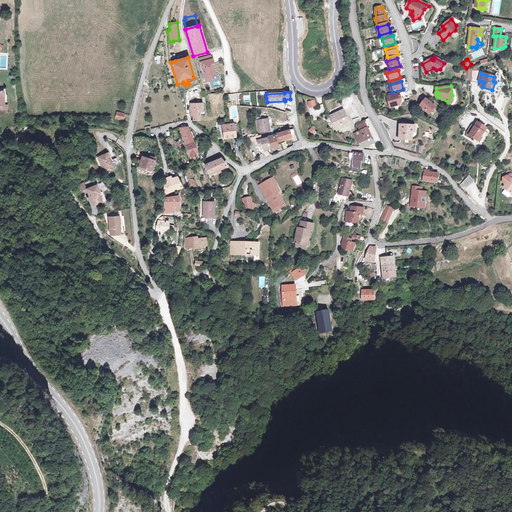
[(402,101),(400,95),(387,98),(390,108),(399,105),(402,101)]
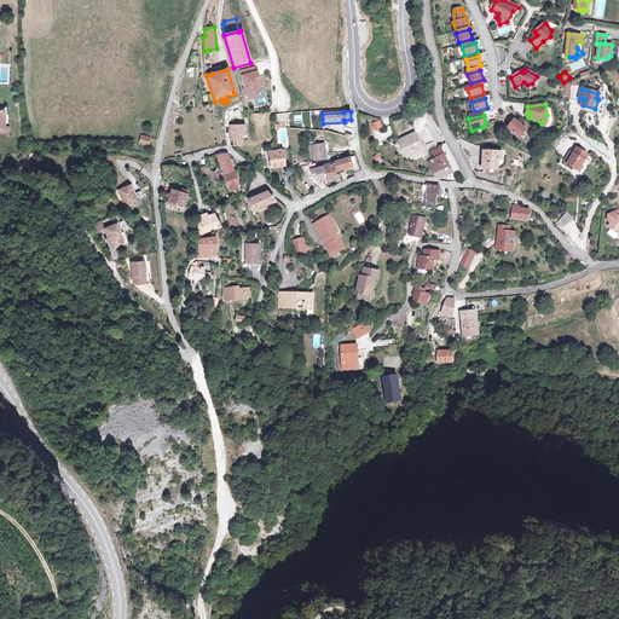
[(515,120),(508,128),(520,138),(526,129),(515,120)]
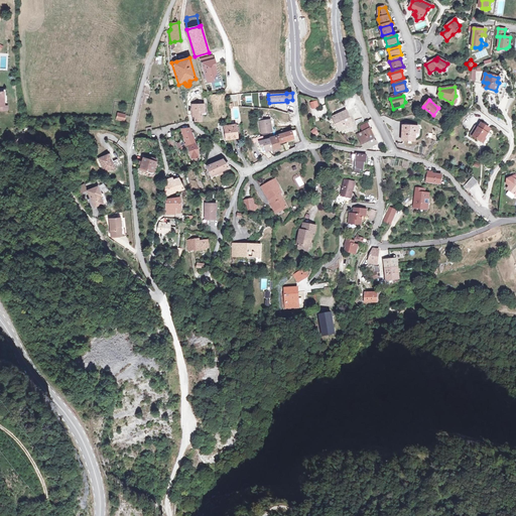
[(195,113),(196,123),(202,122),(202,113),(205,113),(204,104),(191,105),(192,113),(195,113)]
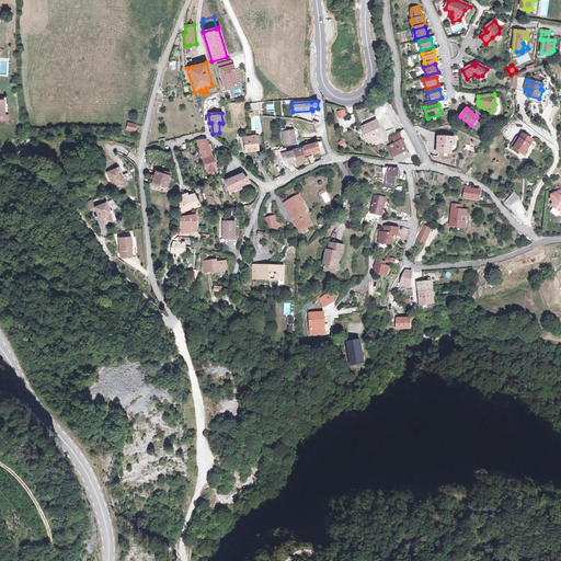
[(127,121),(125,128),(133,130),(135,123),(127,121)]
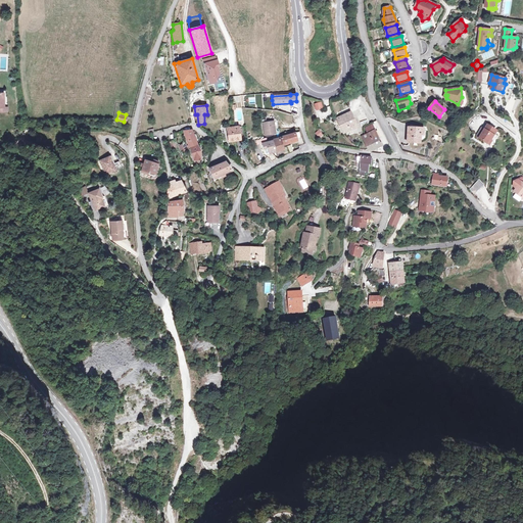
[(359,128),(351,112),(345,114),(337,119),(344,134),(359,128)]
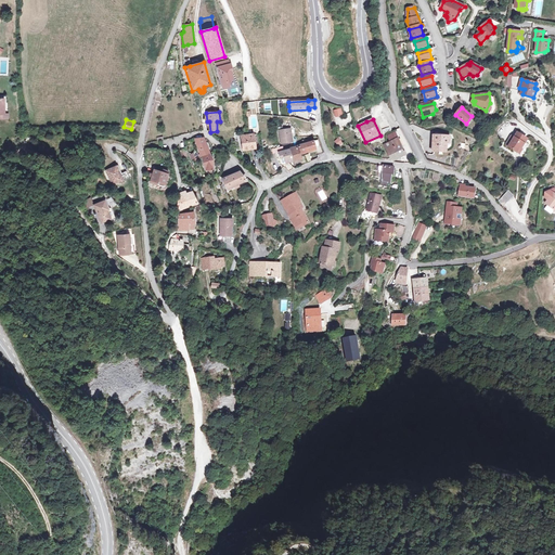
[(281,143),(292,142),(289,129),(279,130),(281,143)]
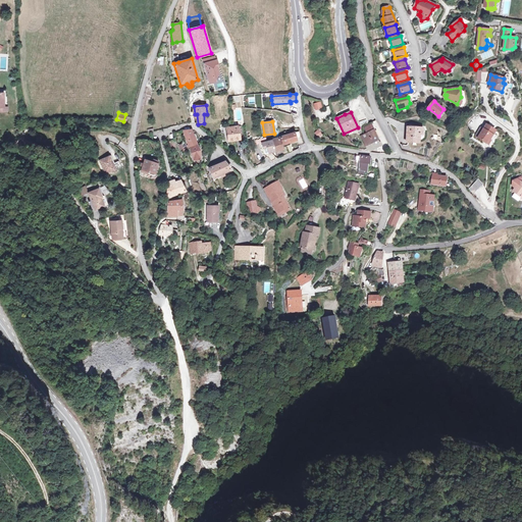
[(367,134),(375,129),(372,124),(365,128),(367,134)]
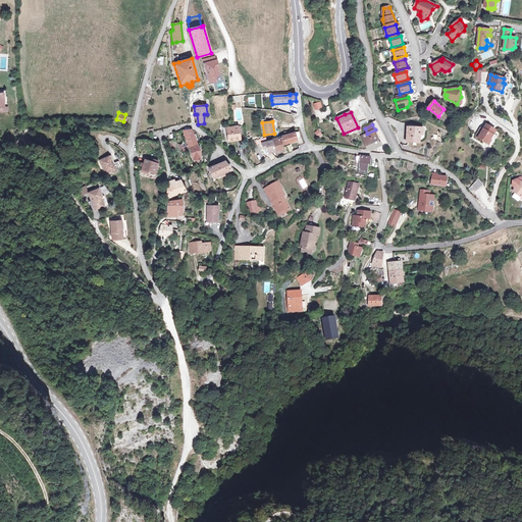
[(240,135),(238,126),(227,128),(228,141),(240,139),(240,135)]
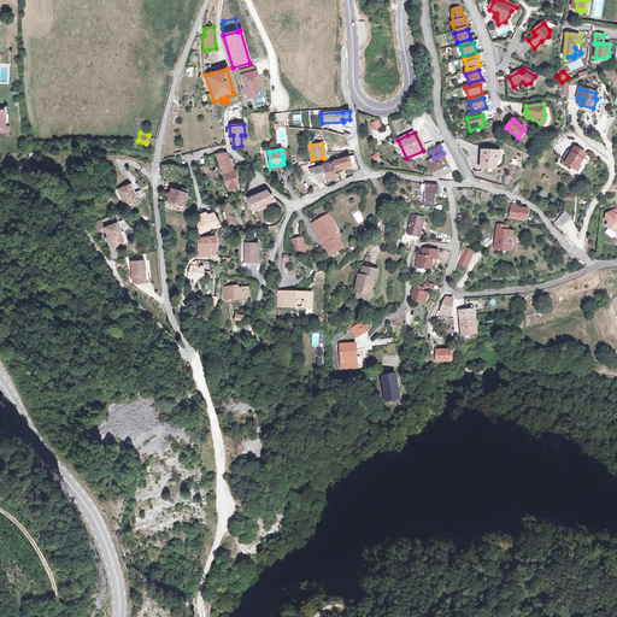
[(565,163),(575,169),(577,164),(580,164),(586,154),(577,150),(574,154),(573,153),(565,163)]
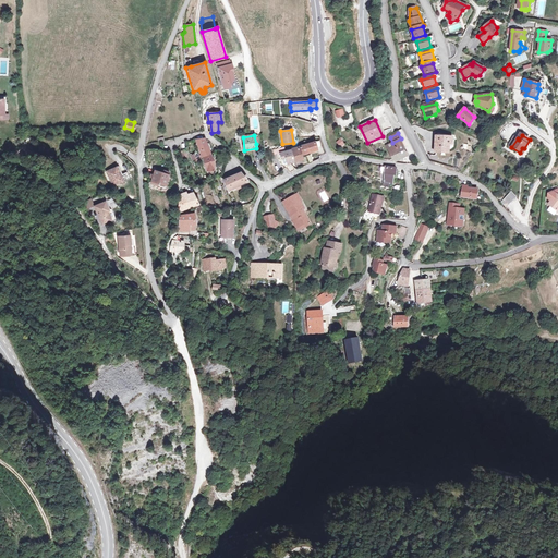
[(452,144),(452,140),(453,137),(436,136),(435,152),(449,153),(449,149),(449,144),(452,144)]
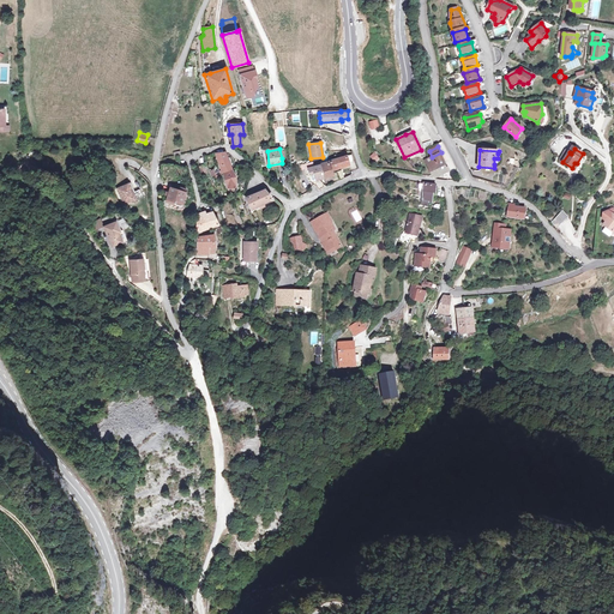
[(563,162),(570,152),(566,150),(560,160),(563,162)]
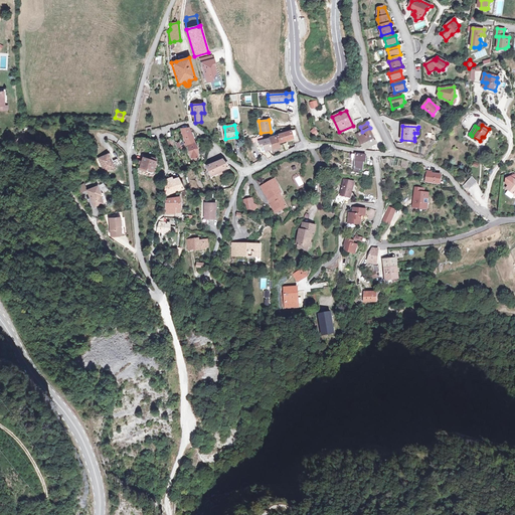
[(187,145),(194,142),(189,128),(181,129),(183,138),(185,143),(184,143),(185,145),(186,145),(187,144),(187,145)]
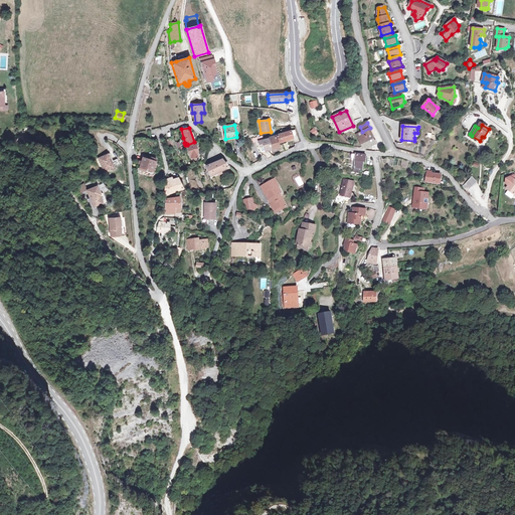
[(377,143),(370,128),(362,132),(357,135),(364,149),(377,143)]
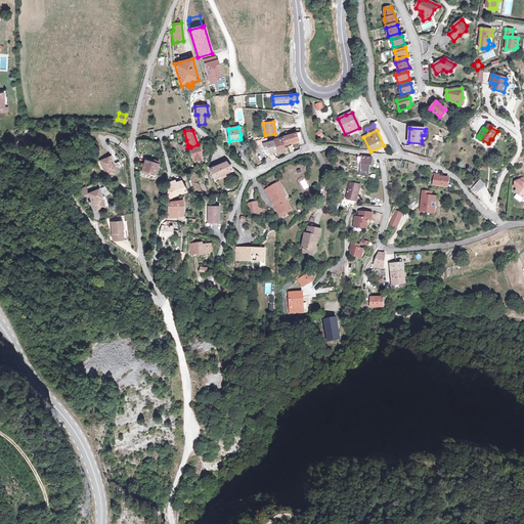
[(296,133),(280,138),(282,144),(297,140),(297,138),(296,133)]
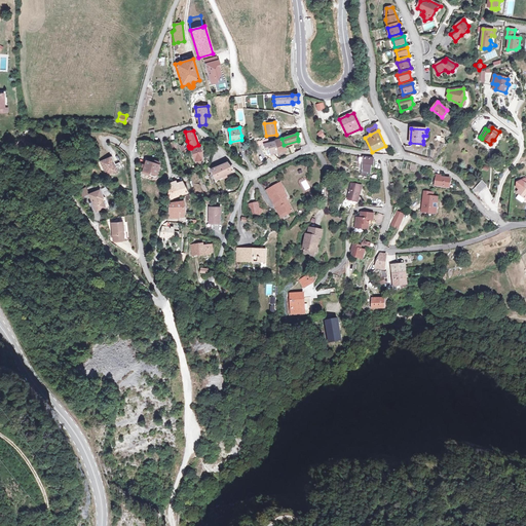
[(286,150),(284,145),(282,139),(273,141),(273,142),(276,152),(286,150)]
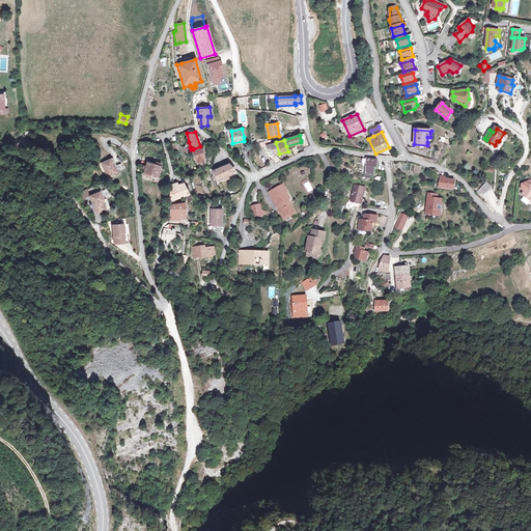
[(267,146),(268,150),(269,150),(270,157),(271,157),(279,154),(276,143),(267,146)]
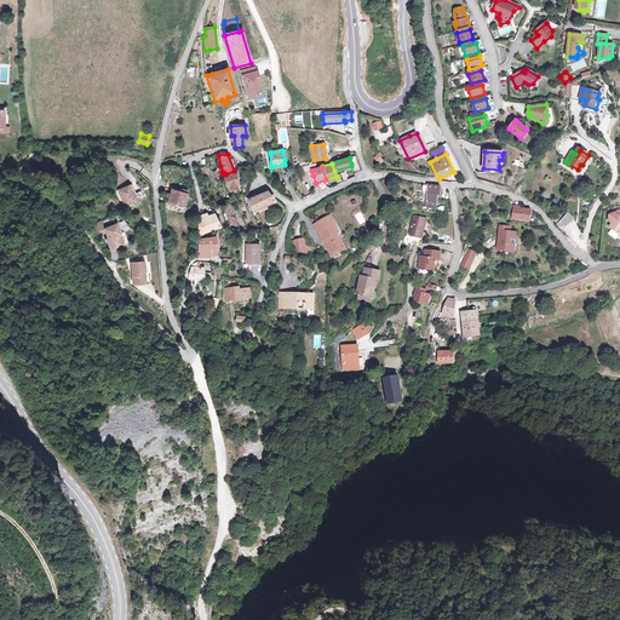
[(225,174),(228,183),(229,190),(230,190),(235,189),(236,189),(236,178),(234,171),(225,174)]
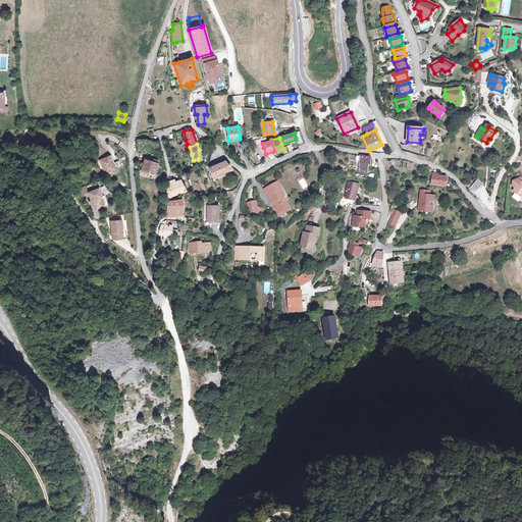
[(372,157),(367,157),(361,156),(360,171),(359,171),(359,174),(367,176),(367,172),(368,172),(369,164),(371,164),(372,157)]
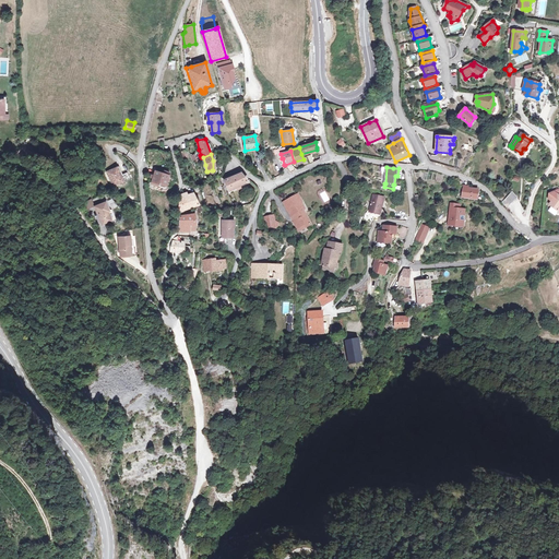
[(163,174),(155,170),(151,183),(157,186),(158,183),(165,186),(169,173),(164,170),(163,174)]
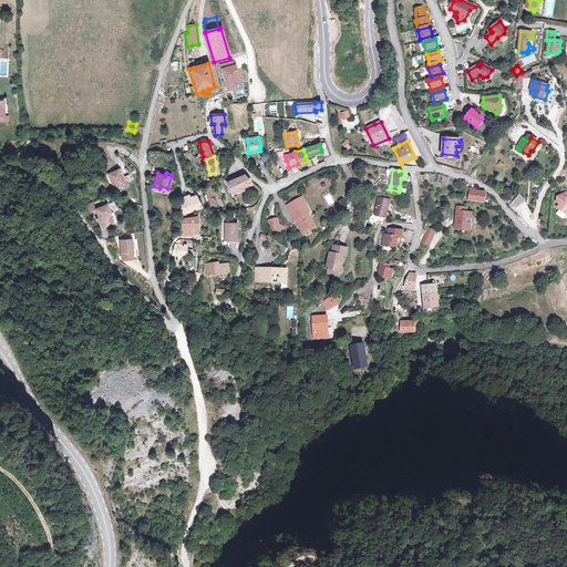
[(121,175),(110,179),(116,194),(126,188),(121,175)]
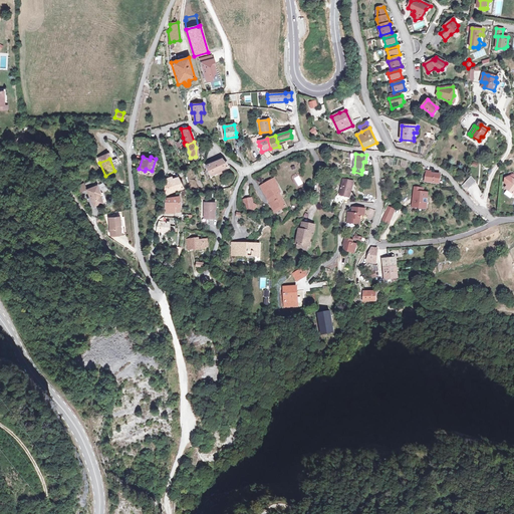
[(212,162),(205,165),(211,176),(226,168),(221,159),(213,164),(212,162)]
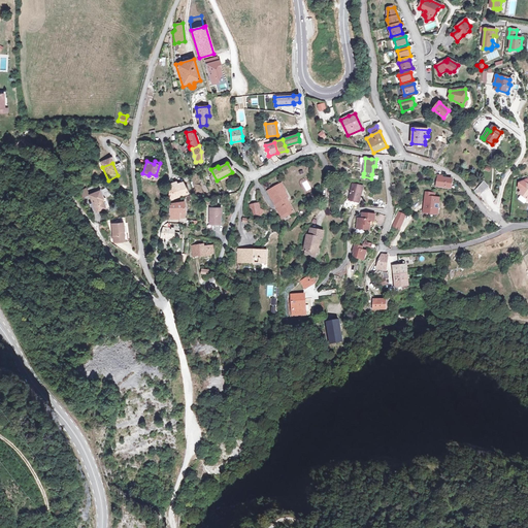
[(442,176),(438,175),(436,187),(451,189),(452,179),(442,177),(442,176)]
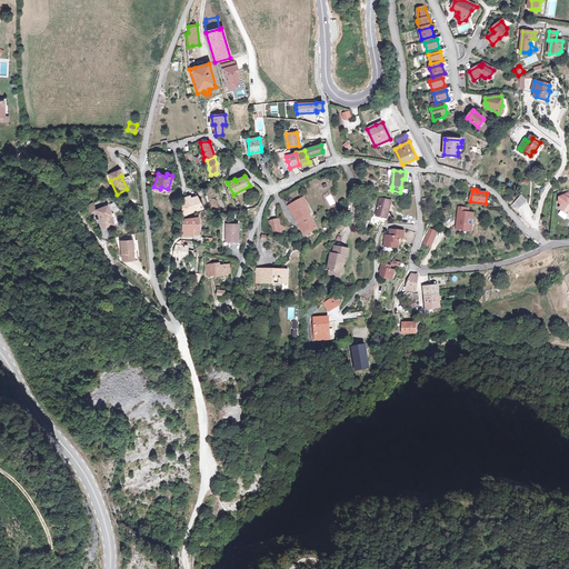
[(558,202),(561,205),(559,209),(568,216),(568,193),(559,198),(558,202)]
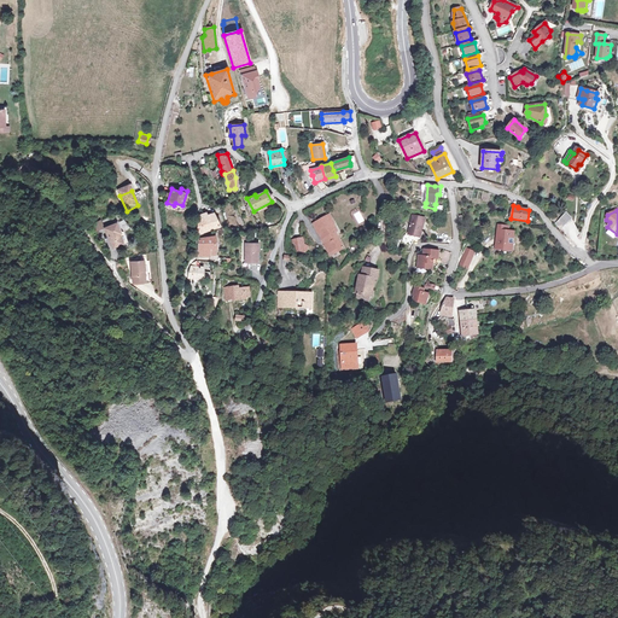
[(359,211),(354,214),(360,223),(365,221),(359,211)]
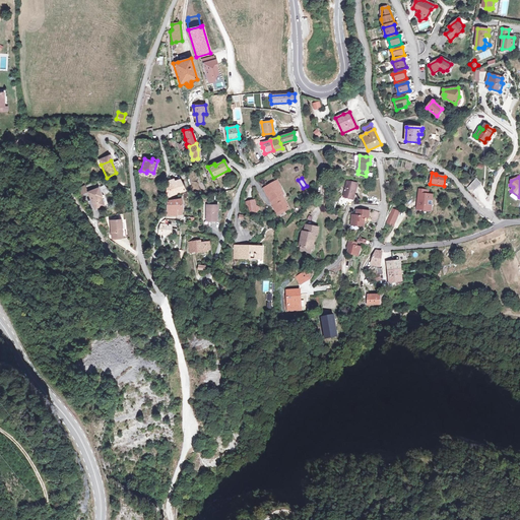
[(174,179),(172,180),(175,194),(185,190),(180,179),(175,181),(174,179)]
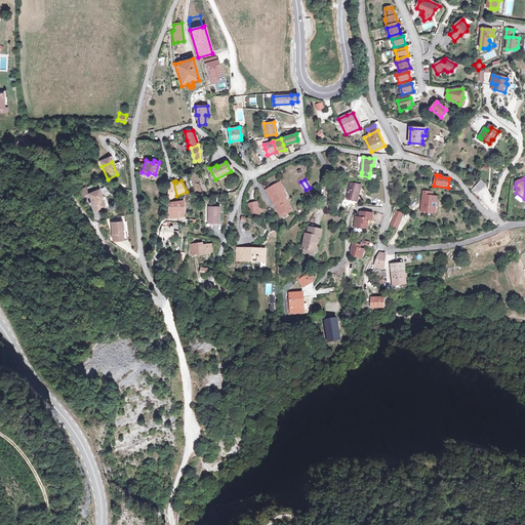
[(277,209),(280,215),(281,217),(292,210),(287,202),(285,202),(283,199),(286,197),(283,191),(284,190),(280,183),(267,190),(275,204),(276,203),(278,208),(277,209)]
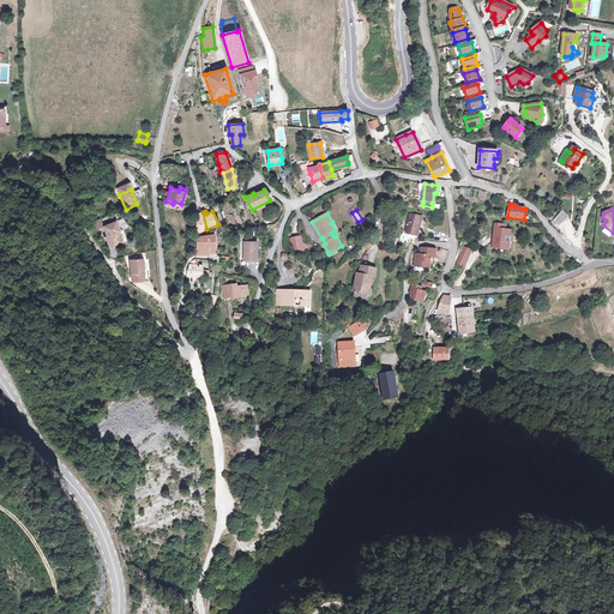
[(407,233),(416,235),(419,226),(420,226),(422,217),(411,214),(407,233)]
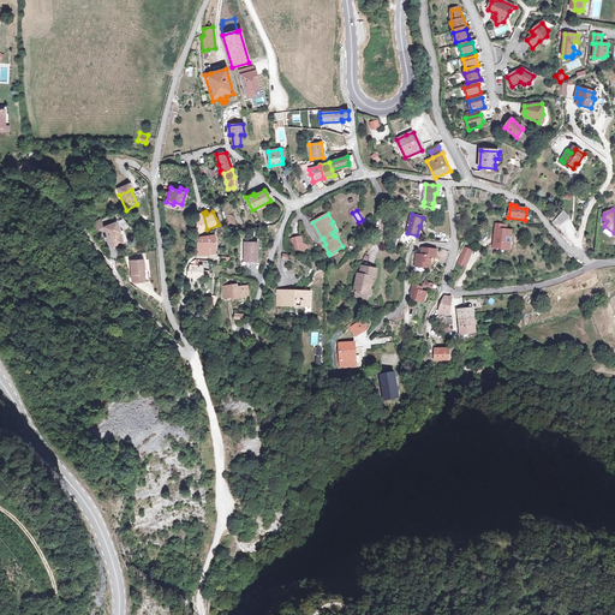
[(93,224),(95,231),(103,227),(100,220),(93,224)]
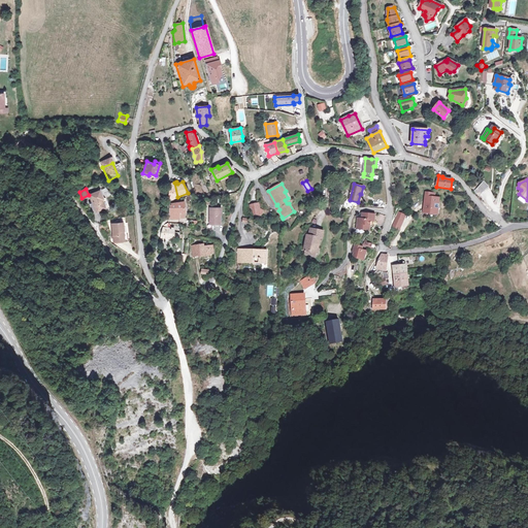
[(409,191),(405,195),(409,199),(410,199),(415,195),(409,191)]
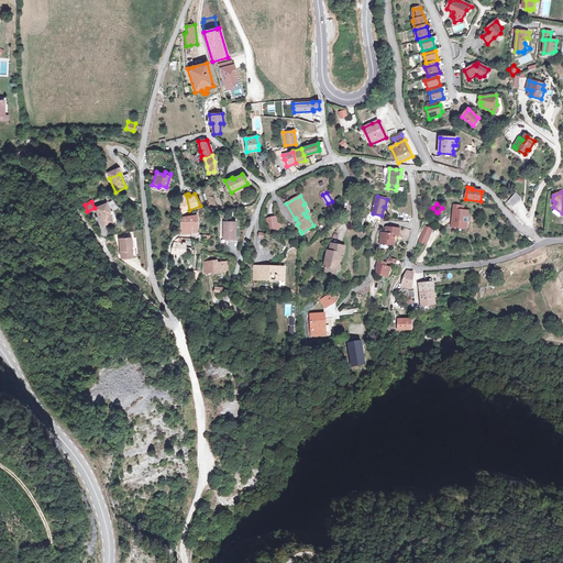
[(463,207),(453,206),(453,209),(455,210),(453,227),(466,229),(467,211),(462,210),(463,207)]
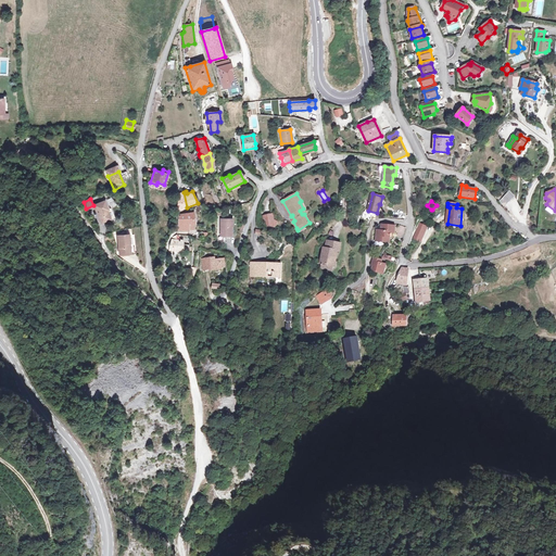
[(106,207),(96,212),(101,229),(112,226),(108,216),(110,216),(106,207)]
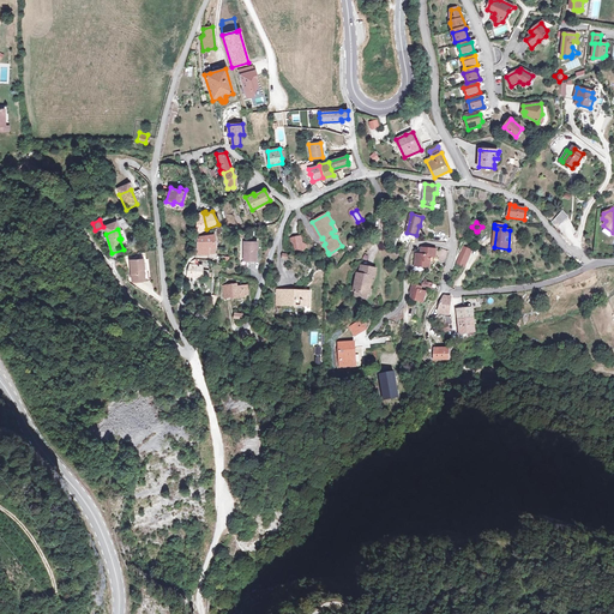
[(209,256),(209,254),(209,247),(214,247),(215,247),(214,235),(197,238),(197,246),(197,247),(197,254),(209,256)]
